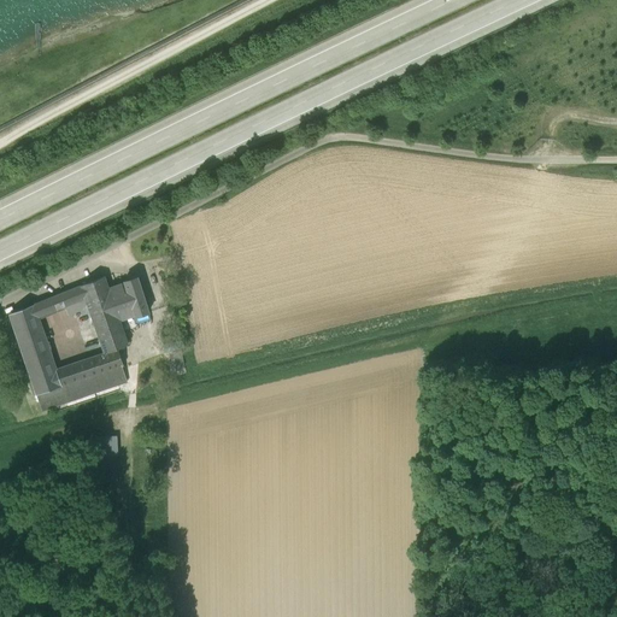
[(94,328),(99,341),(104,353),(117,348),(128,345),(119,321),(109,288),(104,276),(80,286),(84,299),(94,328)]
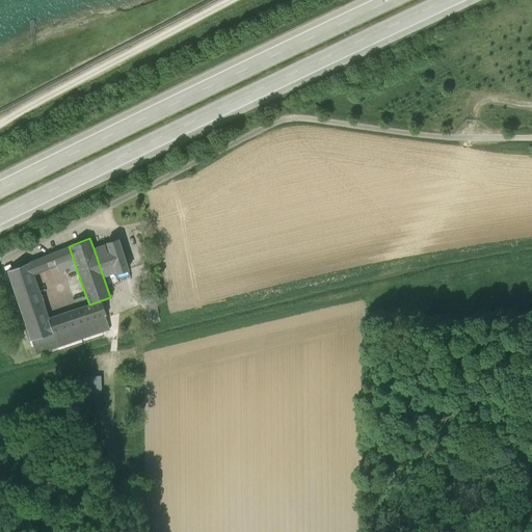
[(116,273),(128,269),(117,239),(106,243),(107,244),(94,248),(103,276),(116,272),(116,273)]
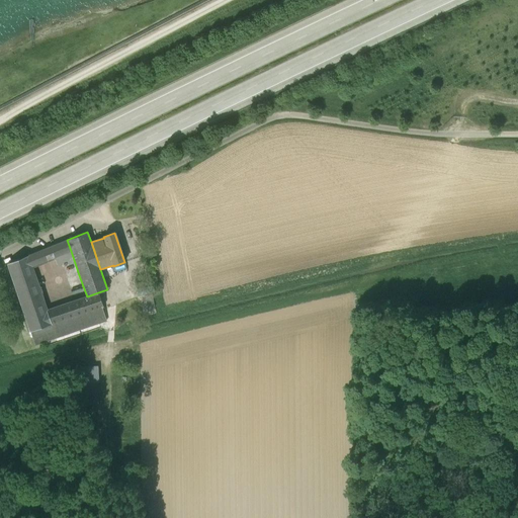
[(50,247),(54,258),(71,251),(67,240),(50,247)]
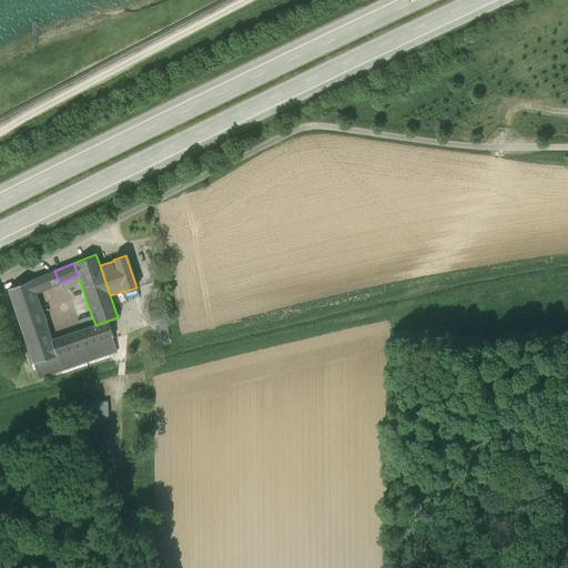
[(59,283),(54,271),(47,273),(52,285),(59,283)]
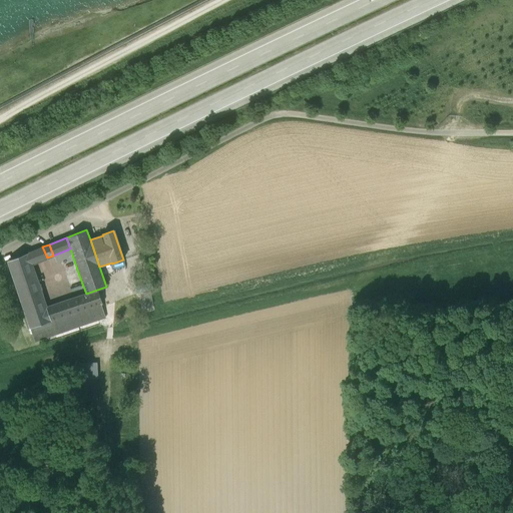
[(47,258),(42,246),(7,262),(30,329),(51,322),(46,308),(32,264),(47,258)]
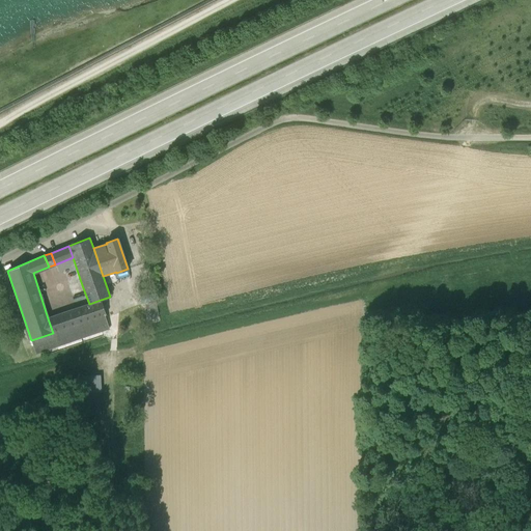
[(85,294),(81,282),(71,287),(75,298),(85,294)]
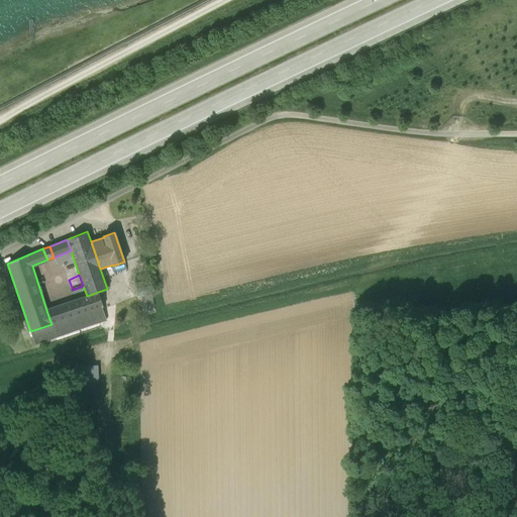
[(87,296),(46,310),(52,324),(102,307),(103,306),(98,292),(87,296)]
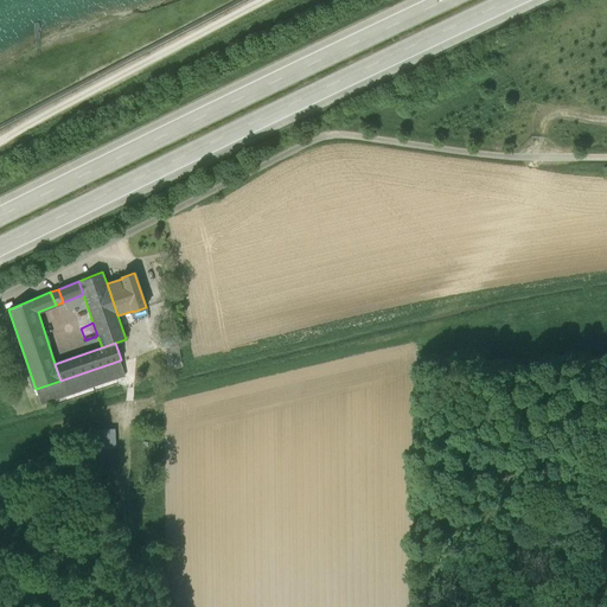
[(61,381),(36,389),(42,404),(125,376),(120,360),(61,381)]
